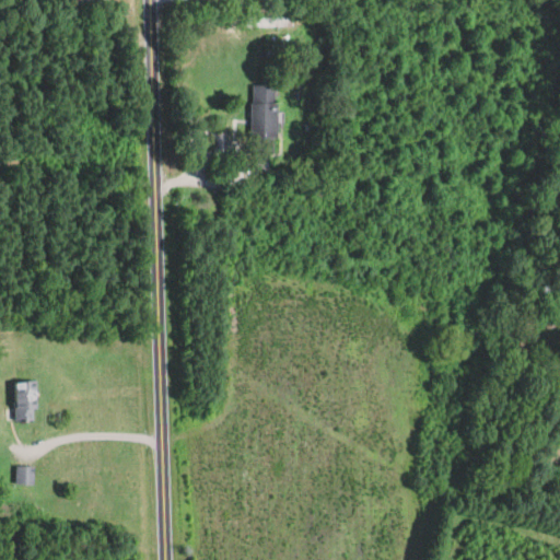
[(291,18),(245,16),(245,27),(291,28),(291,18)]
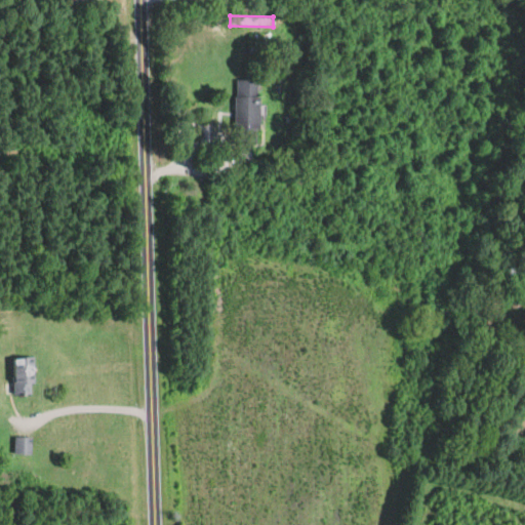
[(276,34),(251,34),(251,53),(276,53),(276,34)]
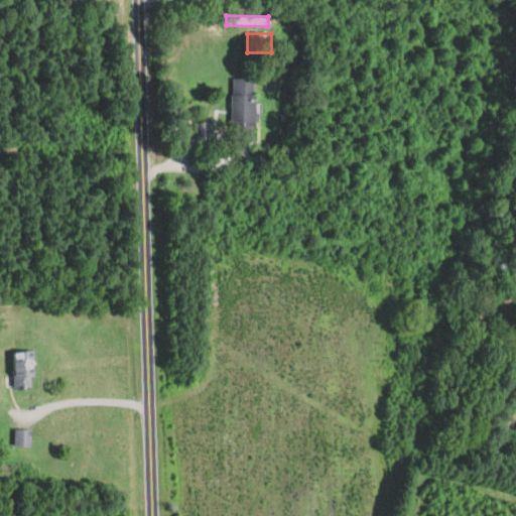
[(234,79),(233,135),(256,135),(256,80),(234,79)]
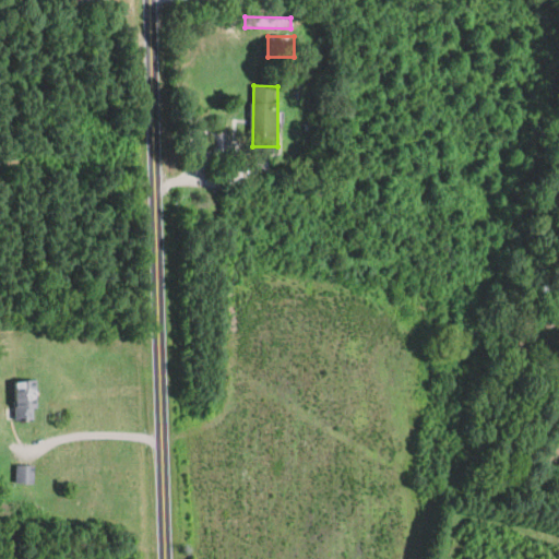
[(15,381),(15,421),(37,421),(37,381),(15,381)]
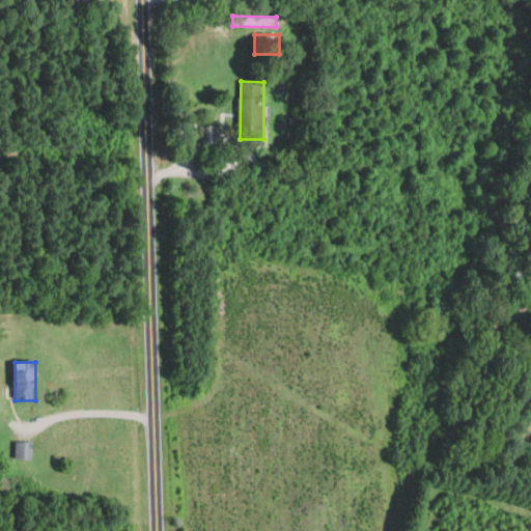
[(31,460),(32,444),(17,442),(16,459),(31,460)]
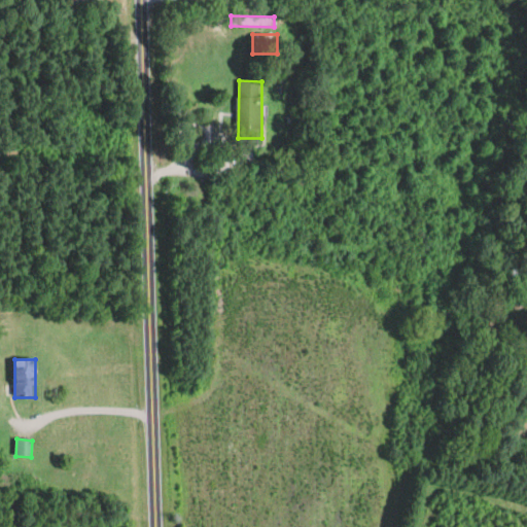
All buildings are outlined.
